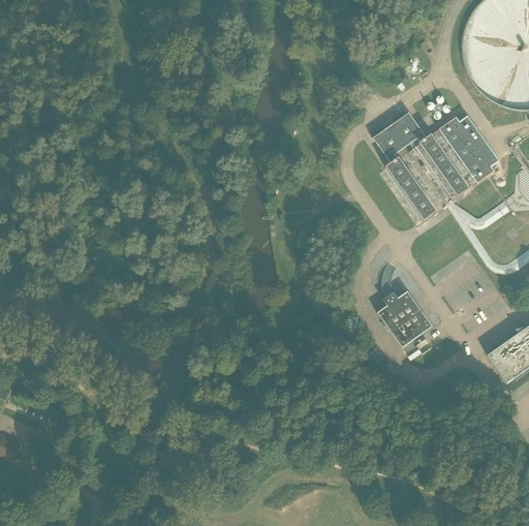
[(485,0),(479,5),(475,9),(472,14),(469,20),(467,26),(465,33),(464,38),(463,42),(463,49),(463,55),(465,62),(466,67),(468,72),(470,78),(473,82),(477,87),(481,92),(486,95),(491,99),(495,101),(502,104),(508,106),(516,109),(525,109),(528,109),(528,0),(485,0)]
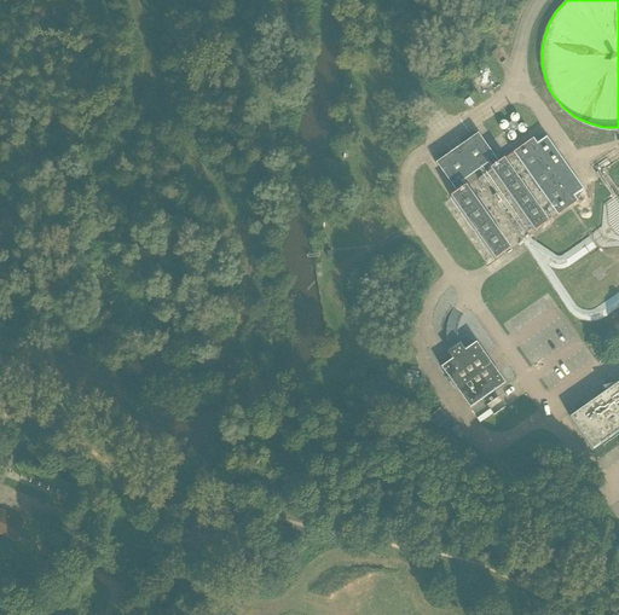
[(451,193),(450,193),(493,255),(495,256),(496,256),(495,255),(509,245),(509,247),(510,245),(466,183),(464,184),(462,179),(487,161),(491,164),(490,166),(491,167),(478,175),(521,237),(528,232),(577,198),(577,199),(578,198),(574,193),(584,186),(547,134),(537,140),(534,138),(533,135),(532,137),(499,160),(478,131),(476,131),(464,140),(450,150),(435,160),(457,190),(451,193)]
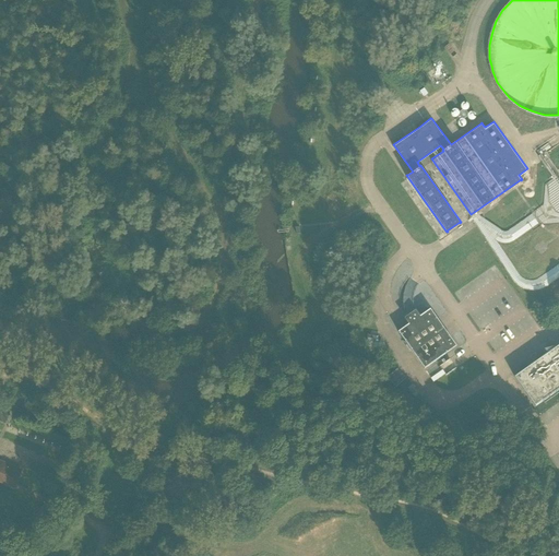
[(421,312),(411,321),(402,328),(399,329),(402,333),(425,366),(455,343),(430,307),(421,312)]
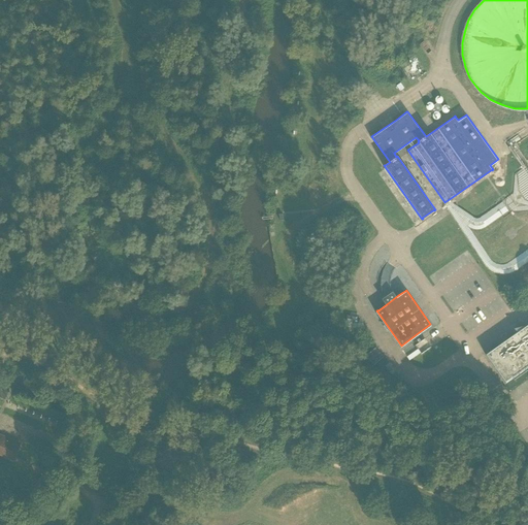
[(517,332),(486,353),(505,381),(527,364),(527,323),(514,328),(517,332)]
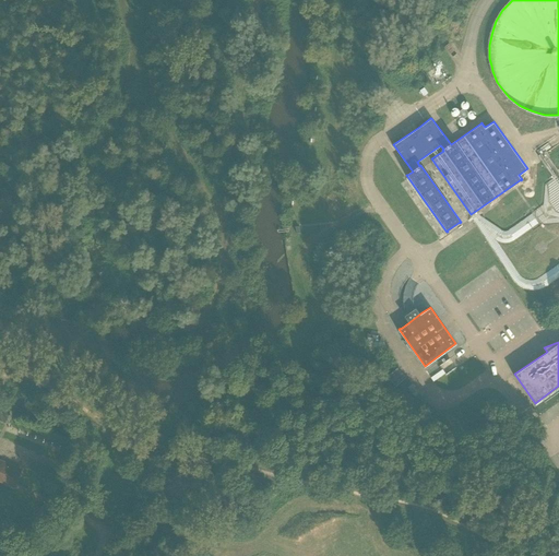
[(396,367),(387,375),(391,379),(401,371),(397,366),(396,367)]
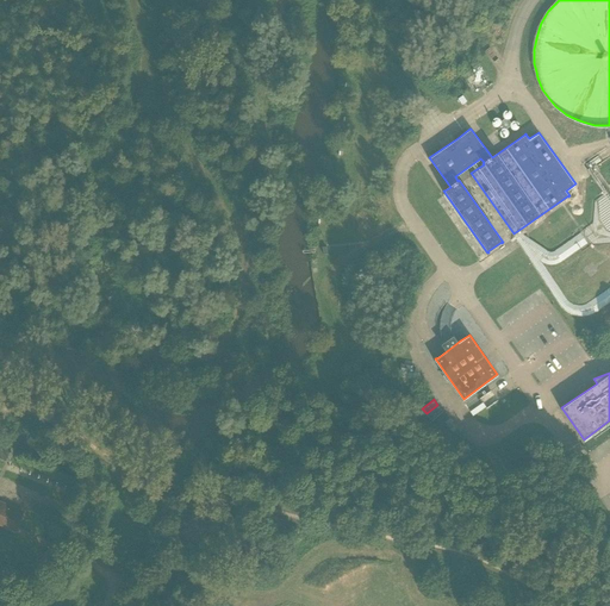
[(437,405),(427,413),(431,419),(442,410),(441,408),(437,405)]
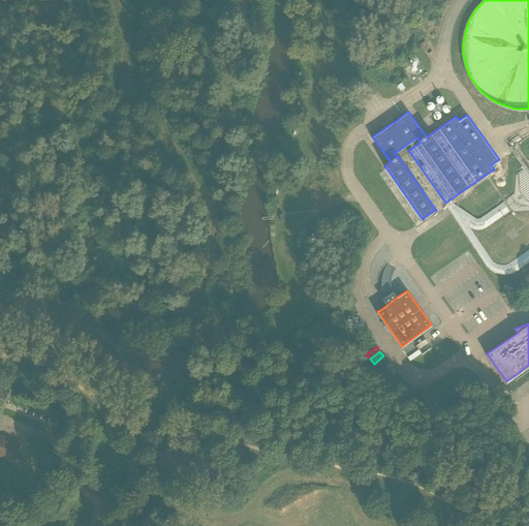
[(390,361),(386,356),(377,363),(381,368),(390,361)]
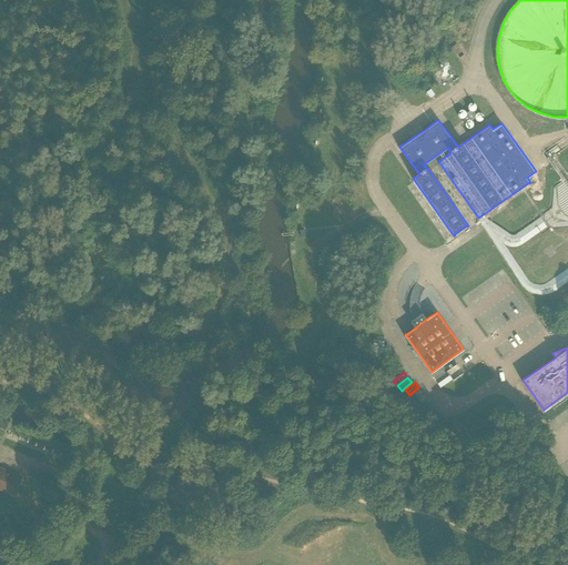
[(417,396),(423,392),(418,387),(414,392),(417,396)]
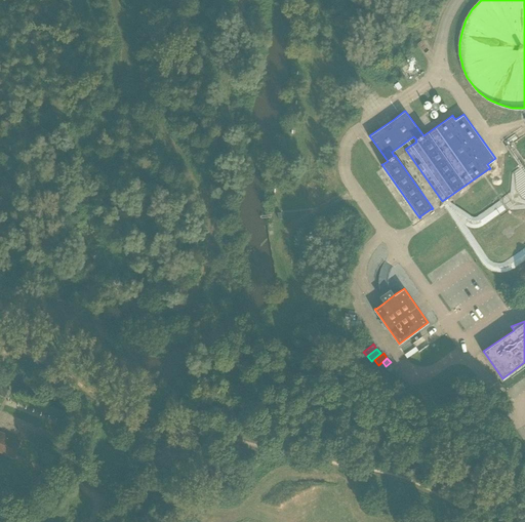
[(386,366),(390,370),(394,366),(391,362),(386,366)]
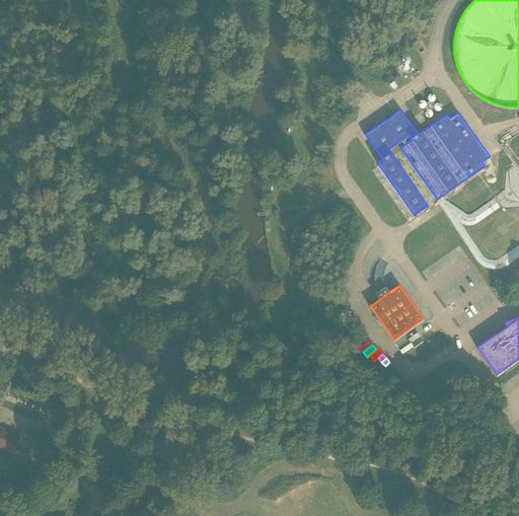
[(6,381),(2,389),(4,390),(7,391),(12,380),(7,378),(6,381)]
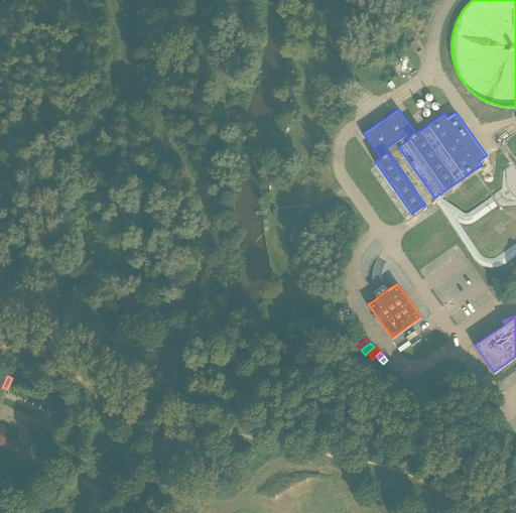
[(0,441),(13,447),(19,431),(0,423),(0,441)]
